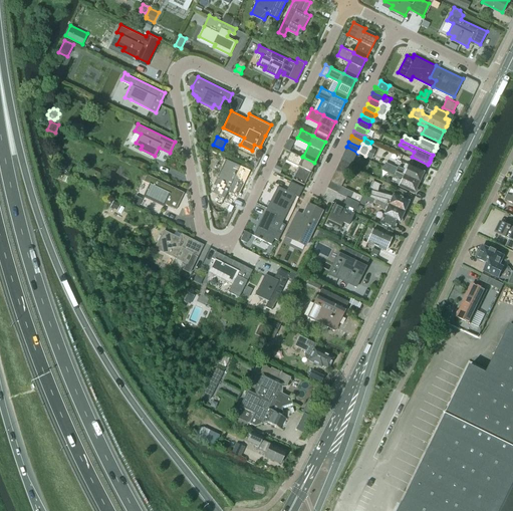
[(346,147),(343,153),(354,158),(357,153),(346,147)]
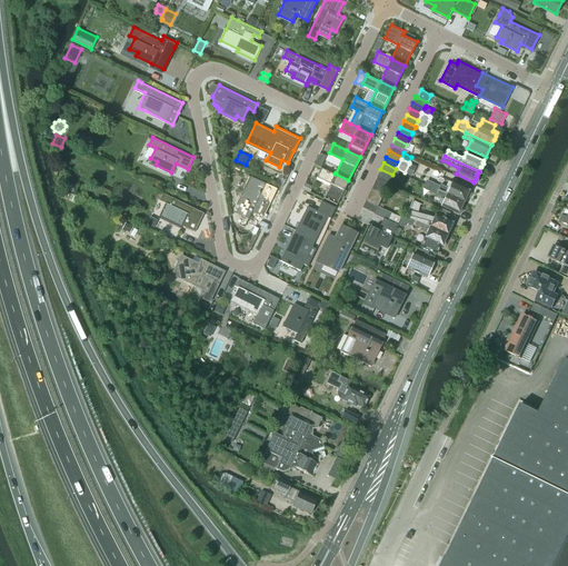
[(337,204),(348,180),(335,174),(336,172),(322,166),(317,176),(330,182),(324,196),(337,204)]
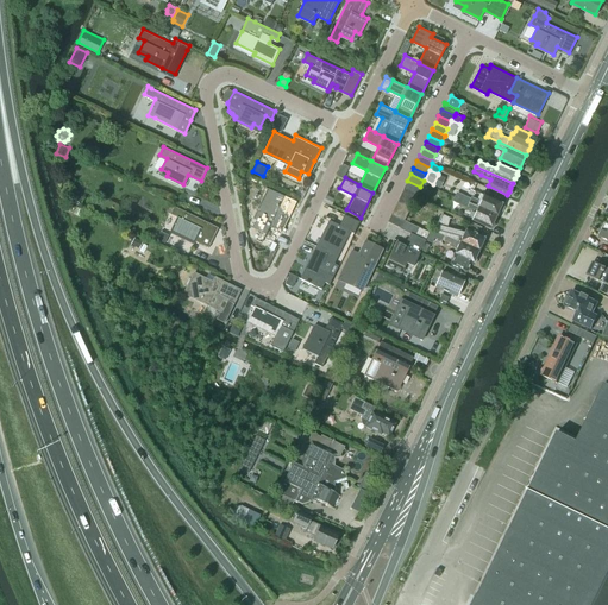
[(407,181),(403,188),(417,194),(420,187),(407,181)]
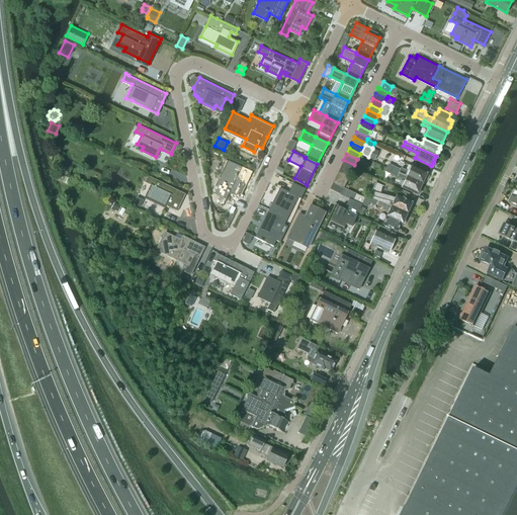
[(240,195),(248,180),(237,175),(242,165),(229,158),(221,174),(224,175),(216,191),(227,196),(230,190),(240,195)]
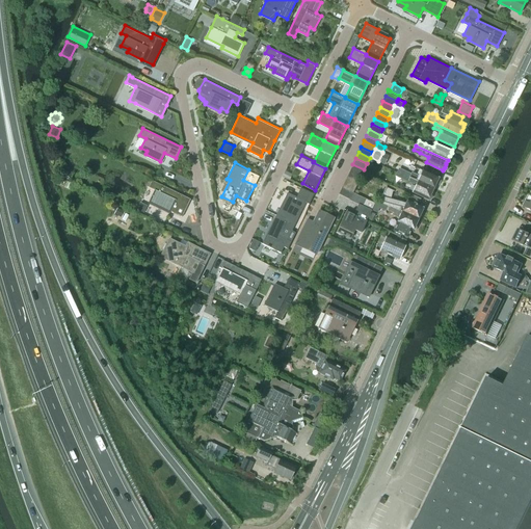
[(350,169),(362,176),(362,175),(364,169),(352,164),(350,169)]
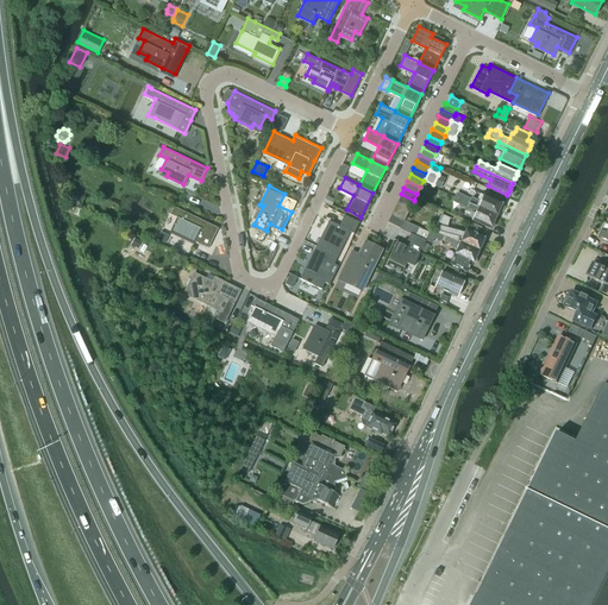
[(496,214),(503,201),(486,193),(481,201),(471,196),(469,201),(496,214)]
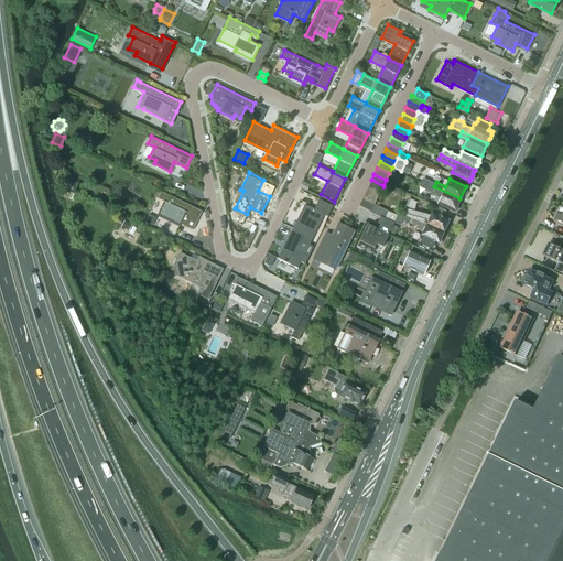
[(371,180),(368,186),(380,192),(383,186),(371,180)]
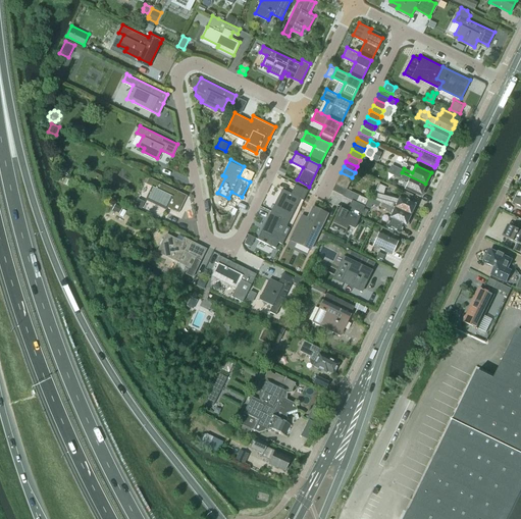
[(59,172),(57,178),(62,180),(65,175),(59,172)]
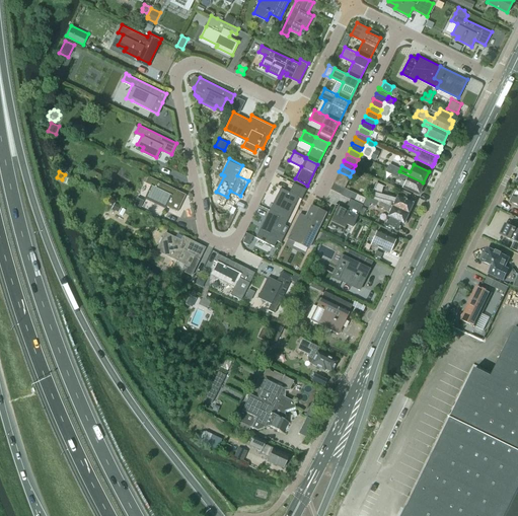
[(337,176),(347,181),(348,181),(350,176),(339,171),(337,176)]
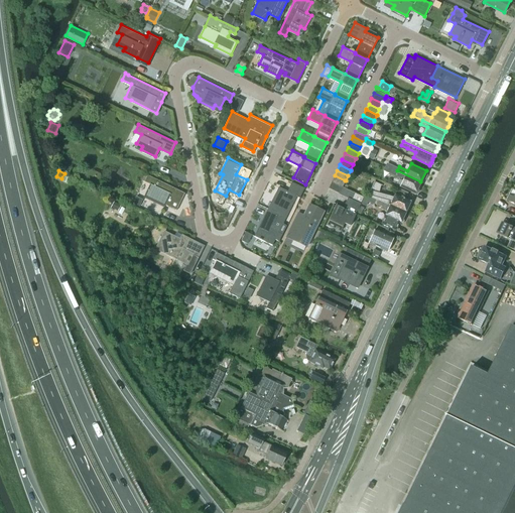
[(415,193),(420,181),(397,170),(396,174),(404,178),(400,185),(415,193)]
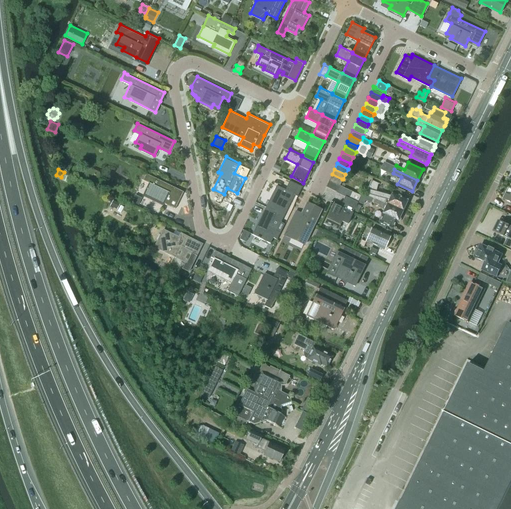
[(147,172),(143,179),(149,182),(145,191),(151,194),(149,197),(164,204),(165,202),(176,207),(179,201),(184,190),(147,172)]
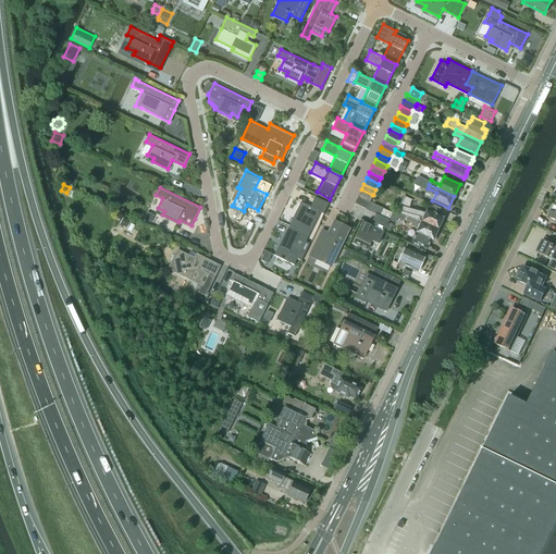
[(71,188),(68,194),(74,197),(76,191),(71,188)]
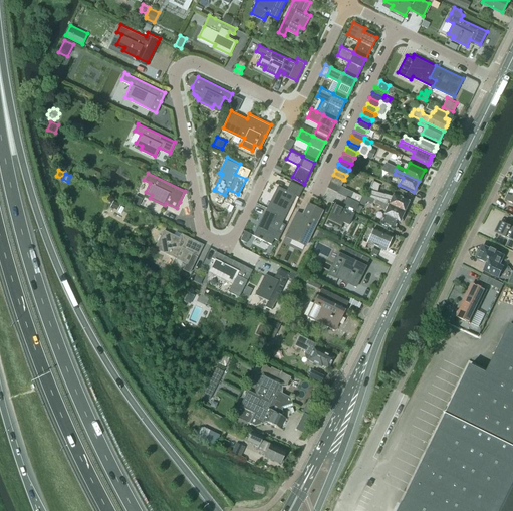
[(333,175),(330,180),(341,185),(343,180),(333,175)]
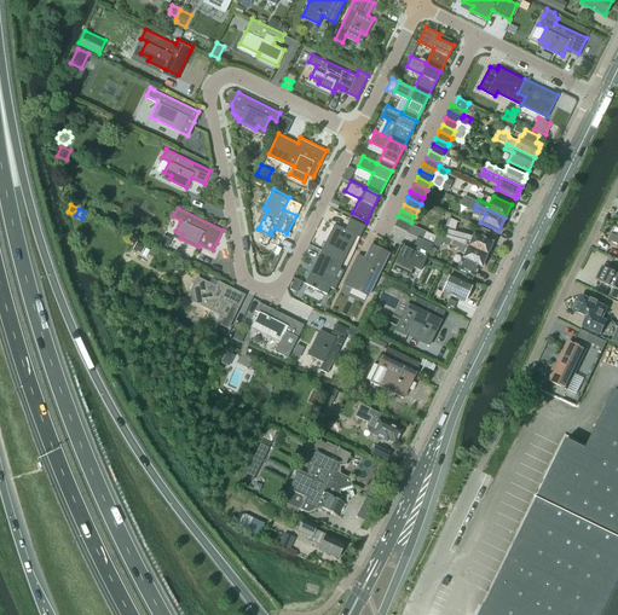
[(450,215),(442,232),(452,237),(486,253),(494,239),(475,231),(473,235),(456,230),(457,220),(458,221),(460,220),(450,215)]
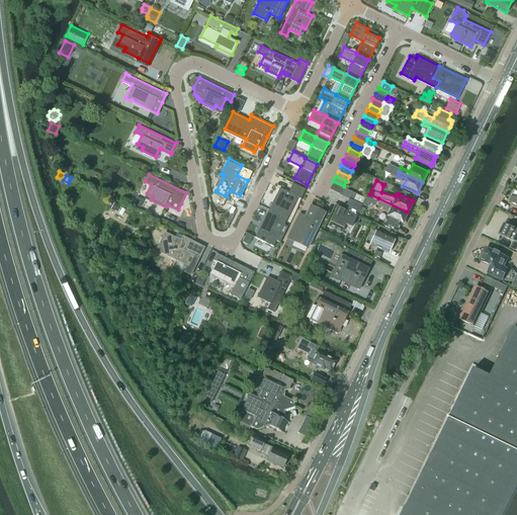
[(280,186),(269,207),(282,213),(279,220),(284,223),(297,195),(302,197),(307,187),(293,181),(288,190),(280,186)]
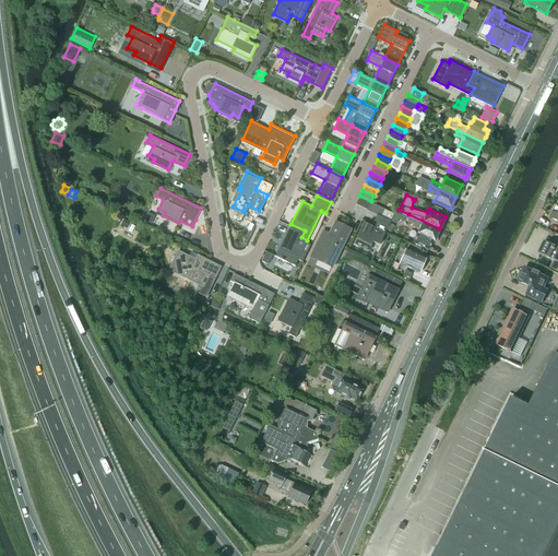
[(359,196),(356,202),(368,208),(371,201),(359,196)]
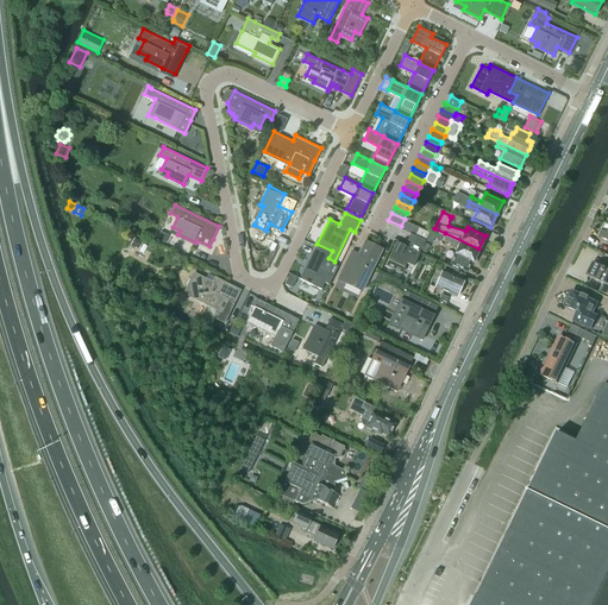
[(419,226),(415,234),(426,239),(426,238),(430,231),(419,226)]
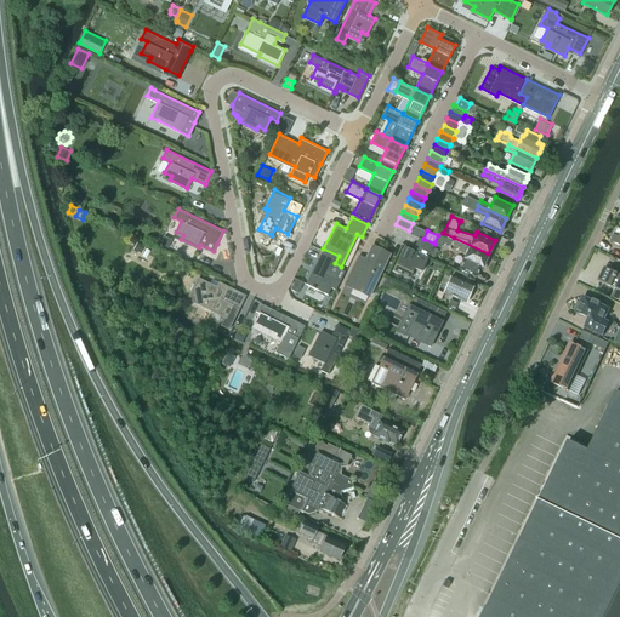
[(444,240),(451,244),(451,243),(454,238),(443,233),(439,232),(438,235),(434,243),(442,246),(444,240)]
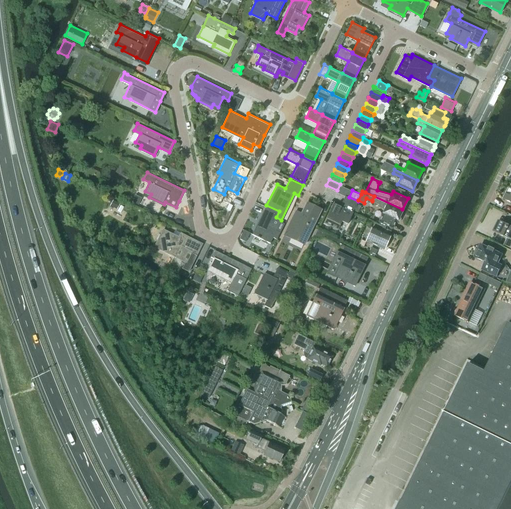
[(143,196),(136,193),(132,200),(139,203),(143,196)]
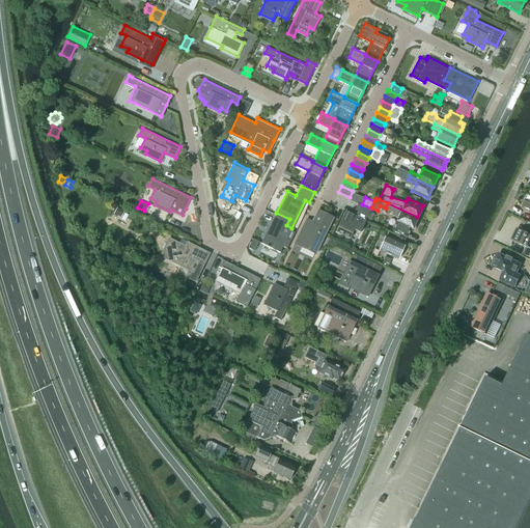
[(358,202),(356,207),(368,214),(371,209),(362,204),(358,202)]
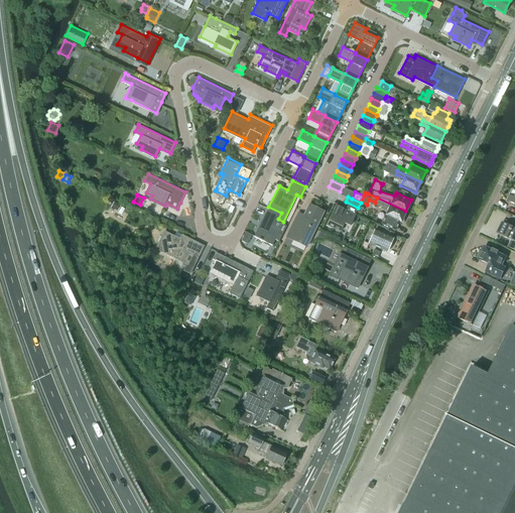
[(377,198),(375,202),(382,205),(381,207),(388,210),(385,216),(382,222),(396,228),(399,222),(400,222),(405,211),(377,198)]
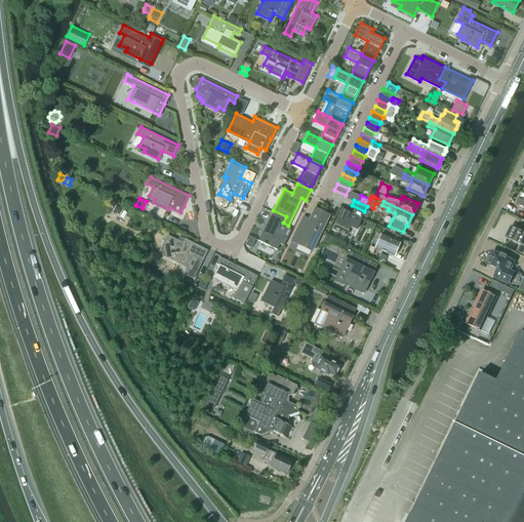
[(117,203),(113,209),(120,213),(123,207),(117,203)]
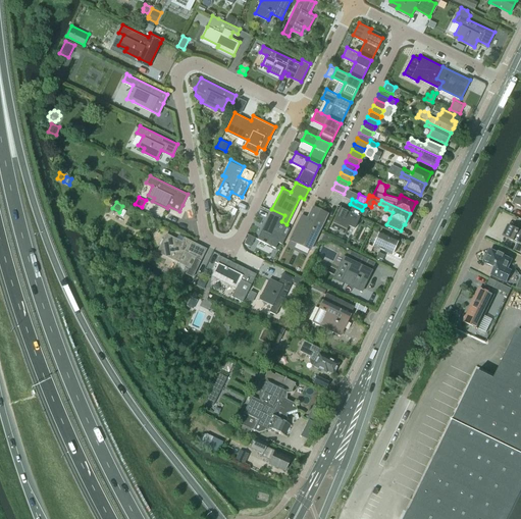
[(340,207),(330,225),(345,232),(348,225),(349,225),(354,228),(360,216),(360,215),(362,210),(350,204),(347,210),(340,207)]
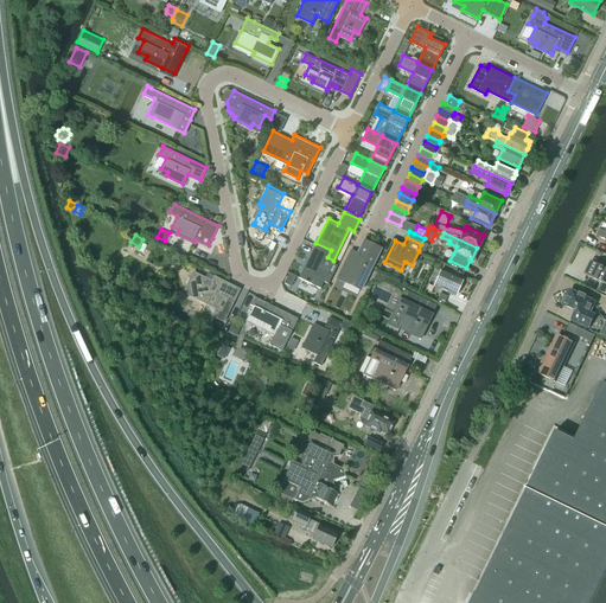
[(362,288),(382,247),(364,238),(357,254),(351,251),(352,249),(351,249),(338,276),(362,288)]
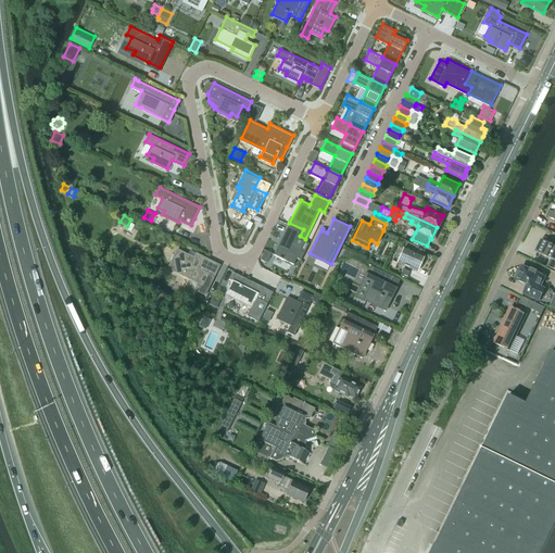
[(289,223),(275,252),(294,262),(301,249),(304,251),(306,247),(303,244),(305,239),(300,236),(303,229),(289,223)]
